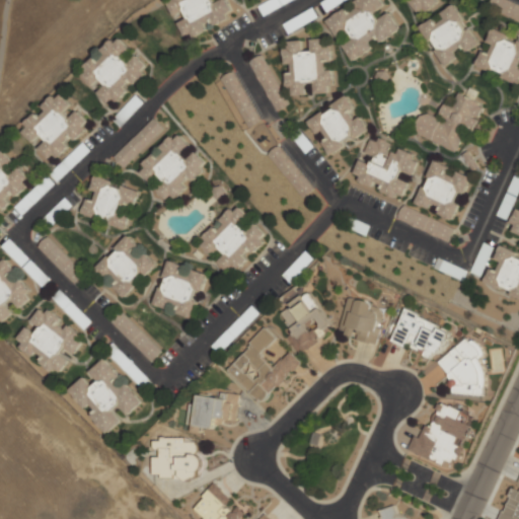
[(175,0),(176,2),(180,1),(189,18),(178,22),(186,39),(235,15),(227,0),(220,0),(215,3),(214,0),(175,0)]
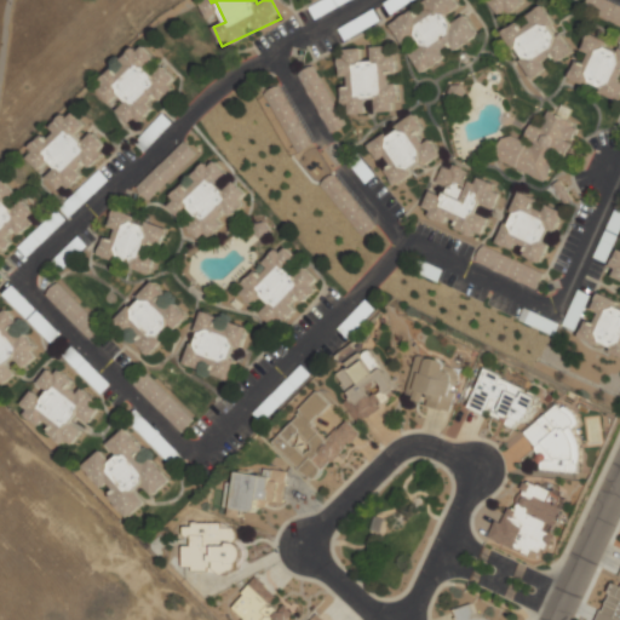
[(428,0),(391,21),(420,73),(447,58),(445,53),(478,35),(468,13),(453,22),(448,15),(460,7),(455,0),(428,0)]
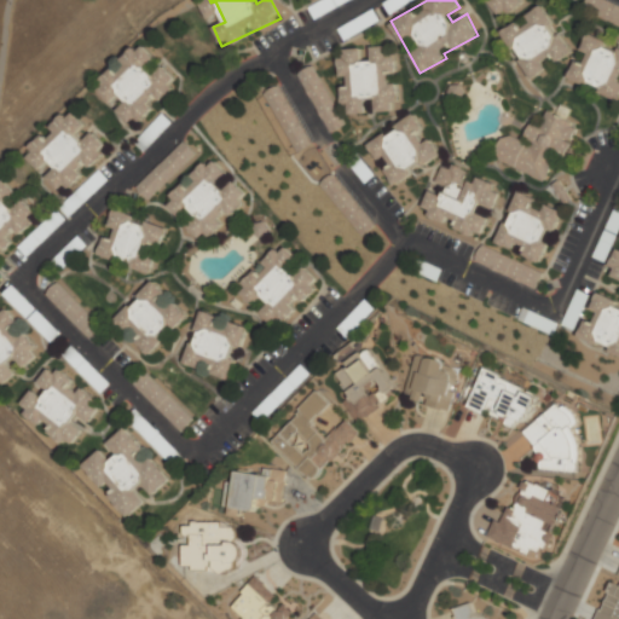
[(501,19),(520,5),(516,0),(497,0),(491,5),(501,19)]
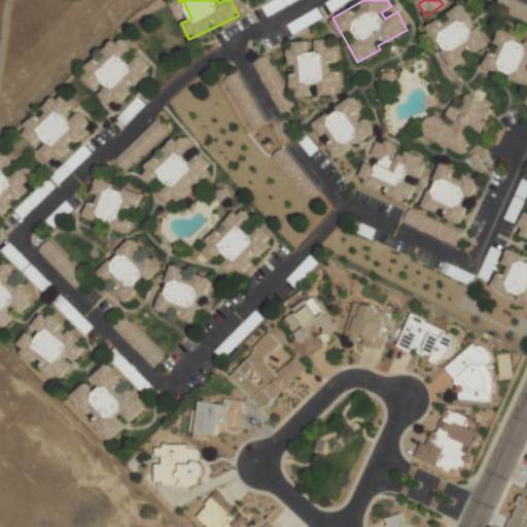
[(499,0),(515,0),(526,5),(526,21),(496,7),(499,0)]
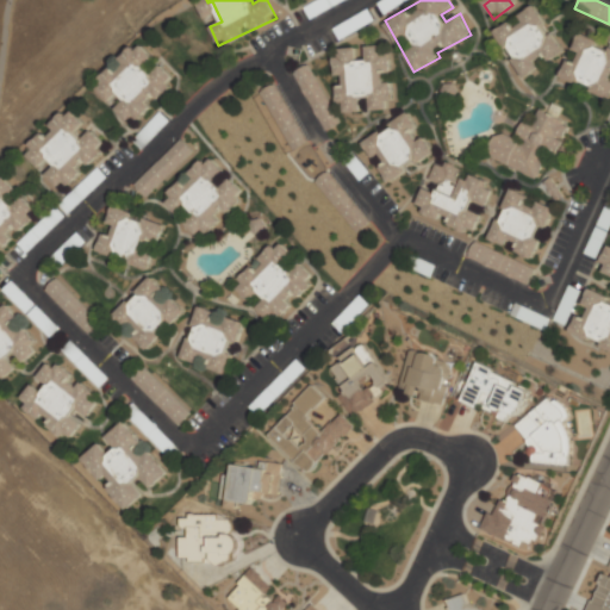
[(522,78),(540,68),(535,60),(545,55),(547,61),(562,53),(535,5),(517,14),(523,23),(512,29),(509,22),(495,30),(522,78)]
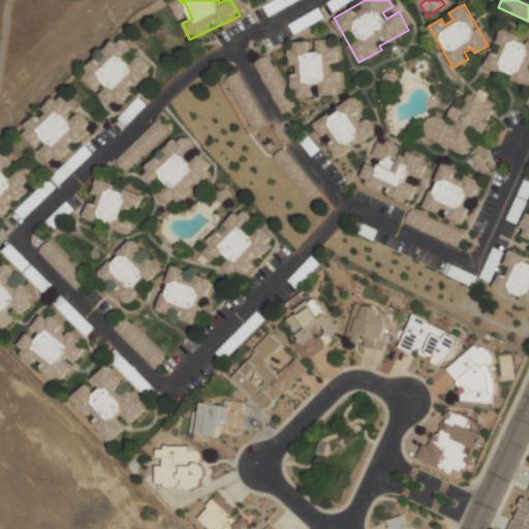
[(528,40),(525,39),(525,37),(502,28),(496,42),(502,45),(499,54),(492,51),(486,65),(512,76),(512,79),(528,86),(528,40)]
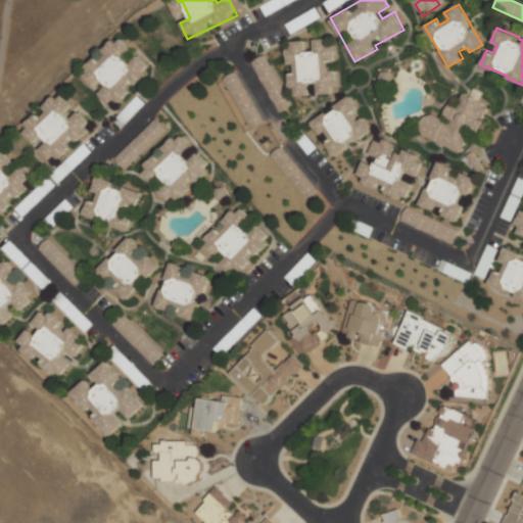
[(81,74),(97,90),(96,91),(112,106),(128,90),(126,88),(132,82),(135,85),(151,67),(139,55),(131,62),(126,56),(134,48),(120,35),(81,74)]
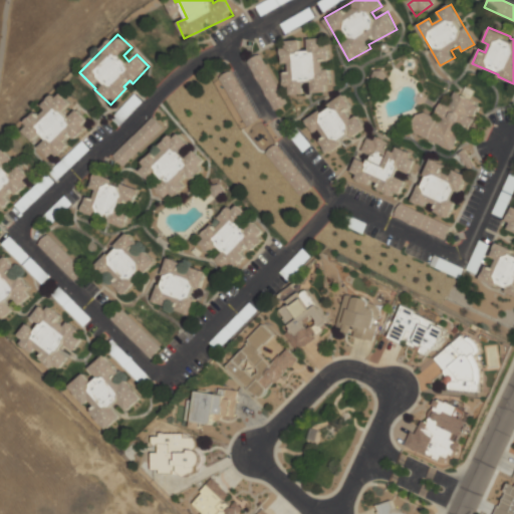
[(333,89),(331,68),(323,69),(322,60),(329,59),(326,37),(307,39),(308,49),(301,50),(300,39),(282,41),(286,71),(282,72),(284,87),(289,86),(290,95),(304,93),(303,82),(310,81),(312,92),(333,89)]
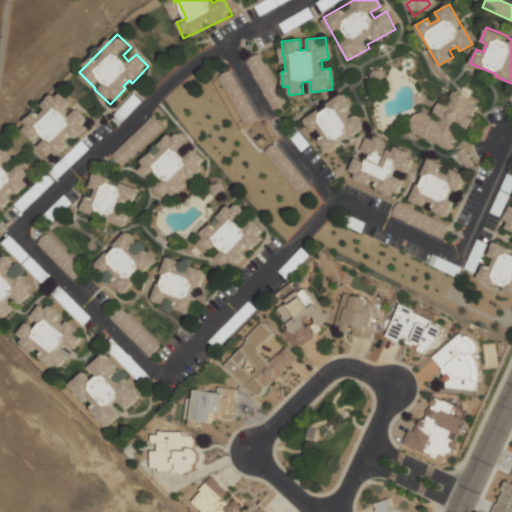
[(19,130),(34,147),(37,144),(50,159),(67,144),(66,143),(85,127),(83,124),(88,120),(78,108),(69,116),(64,110),(72,103),(60,90),(43,105),(44,107),(19,130)]
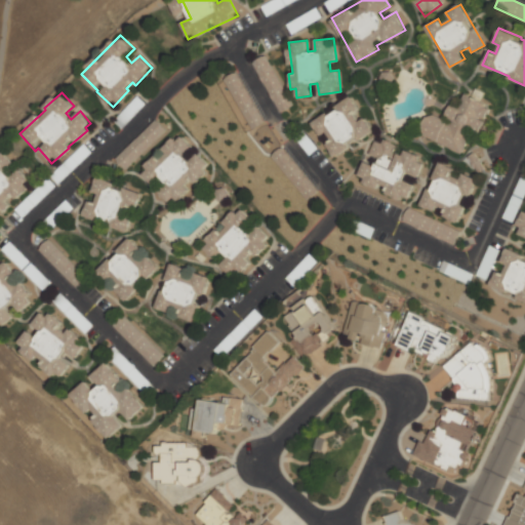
[(419,133),(461,154),(473,129),(479,132),(491,107),(463,93),(457,107),(451,104),(444,119),(430,112),(419,133)]
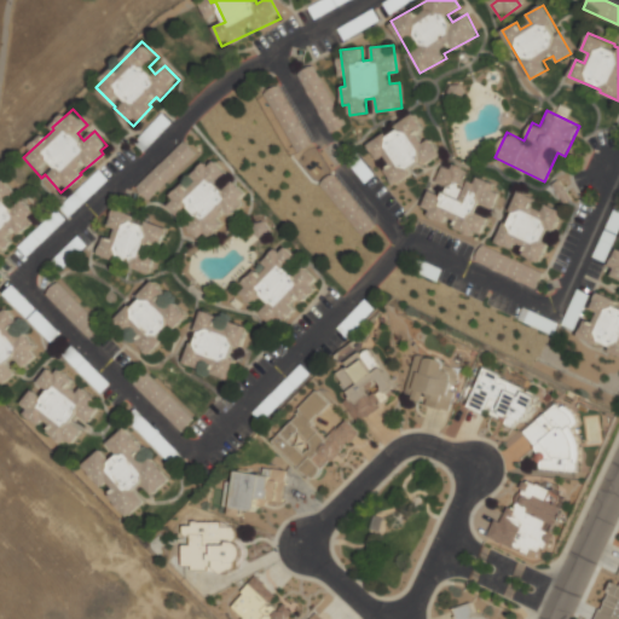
[(368,145),(377,161),(380,160),(394,183),(422,166),(441,155),(431,138),(423,143),(417,133),(423,129),(414,114),(394,126),(395,127),(368,145)]
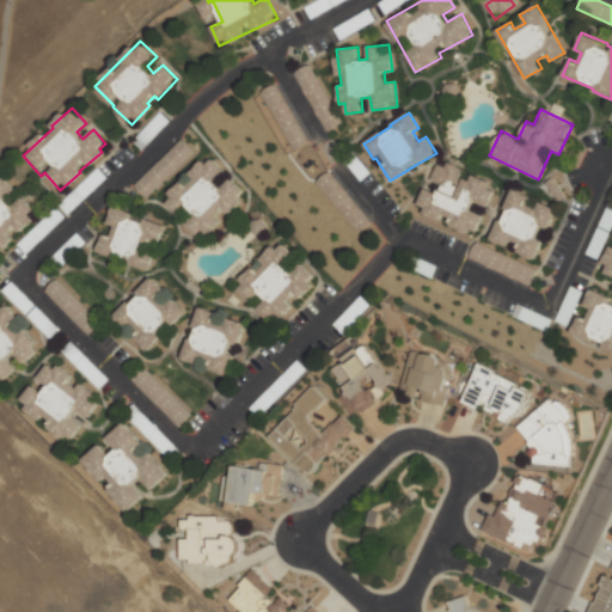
[(134,185),(182,140),(194,153),(146,197),(134,185)]
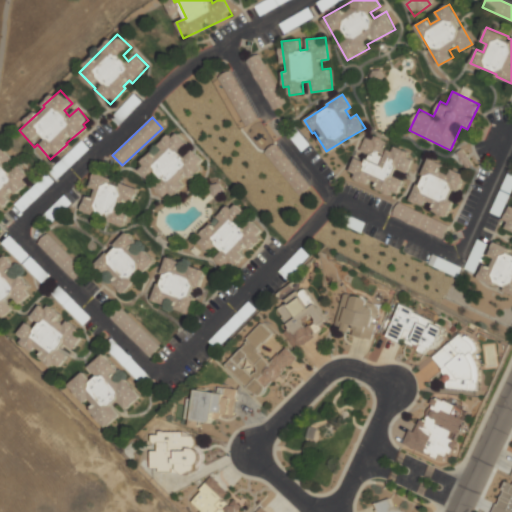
[(167,200),(208,164),(194,149),(186,156),(181,150),(188,143),(177,130),(136,167),(149,181),(158,174),(162,179),(154,186),(167,200)]
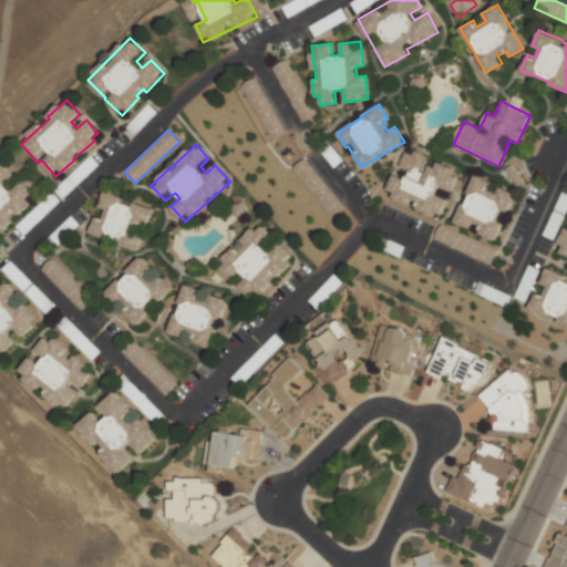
[(460,172),(431,162),(432,158),(404,148),(398,167),(408,172),(405,179),(392,174),(385,194),(408,202),(409,198),(419,203),(416,209),(432,216),(433,210),(441,214),(447,199),(436,195),(440,187),(452,192),(460,172)]
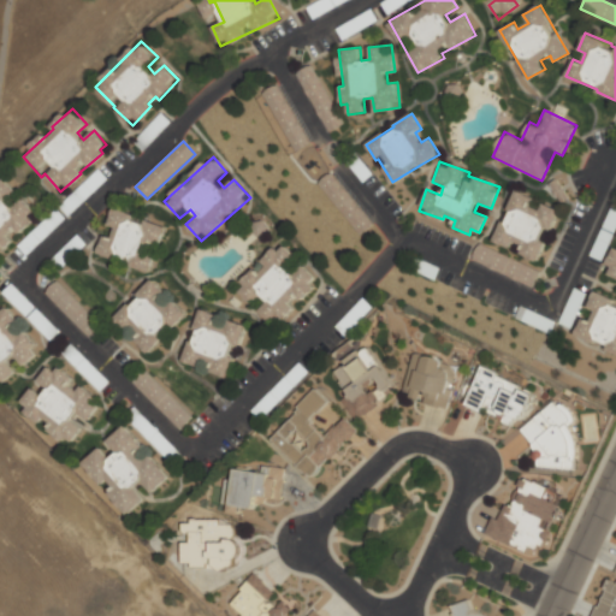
[(0,249),(40,214),(23,197),(13,206),(7,199),(17,190),(3,175),(0,176),(0,249)]
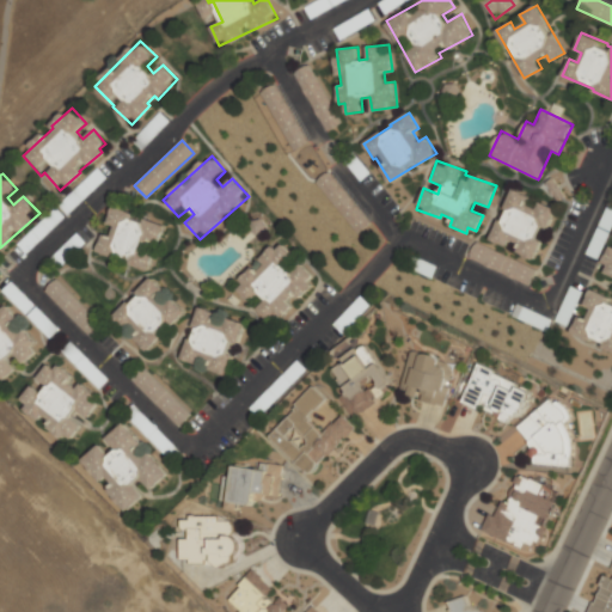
[(493,240),(507,246),(509,240),(519,244),(515,252),(534,259),(555,207),(540,202),(538,209),(526,204),(530,196),(512,189),(493,240)]
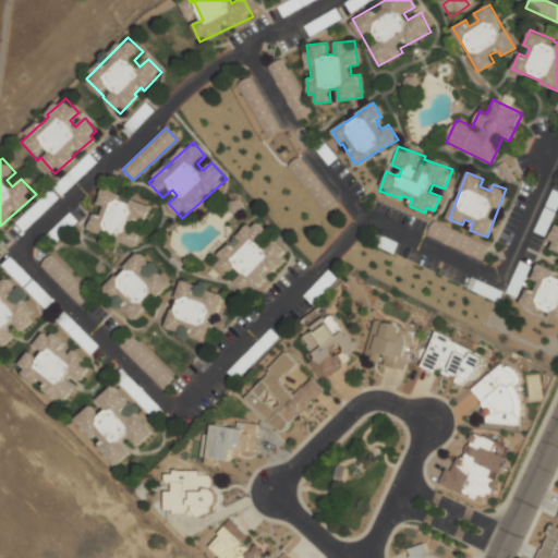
[(149,206),(122,196),(123,194),(104,187),(98,203),(105,206),(101,216),(94,213),(88,230),(136,246),(149,206)]
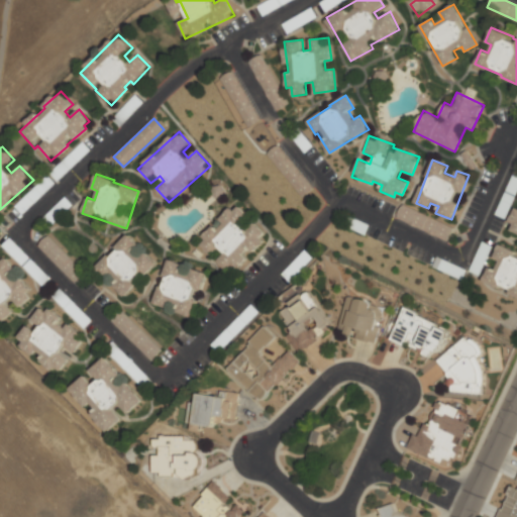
[(232,276),(248,261),(244,256),(268,235),(238,203),(220,219),(221,221),(198,243),(210,256),(219,247),(224,253),(217,260),(232,276)]
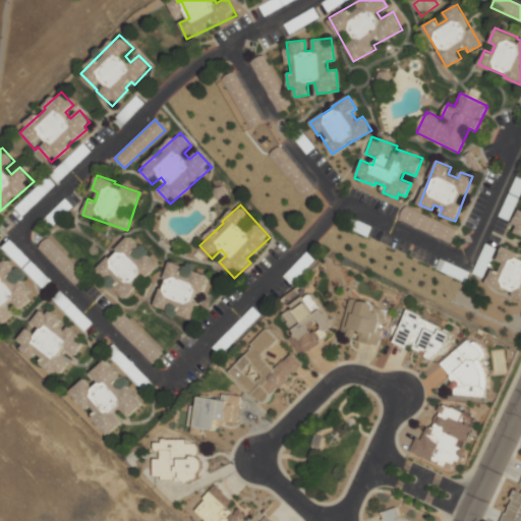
[(406,206),(456,230),(450,243),(400,219),(406,206)]
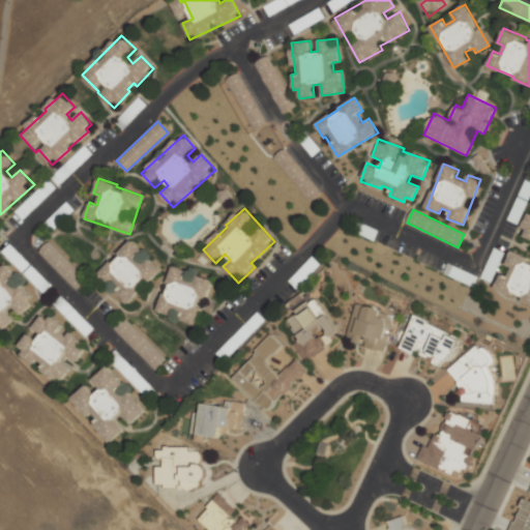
[(529,211),(520,236),(529,239),(529,211)]
